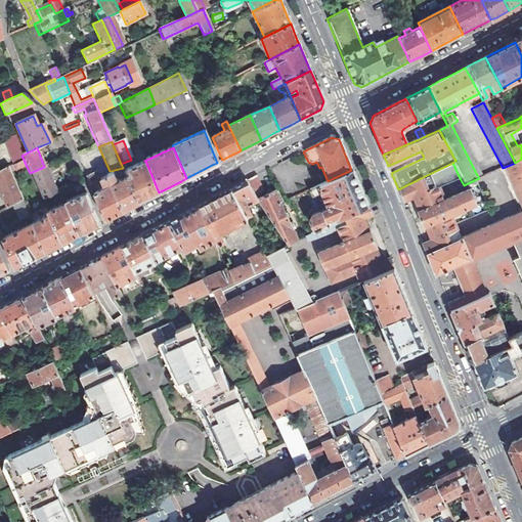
[(7,169),(10,175),(27,167),(24,160),(7,168),(7,169)]
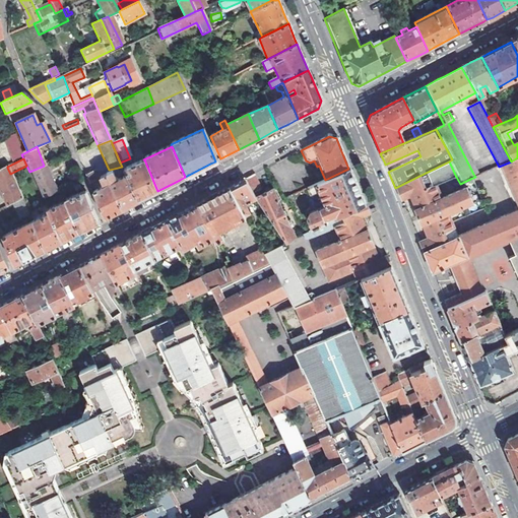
[(123,170),(126,177),(137,201),(153,193),(157,191),(144,159),(123,170)]
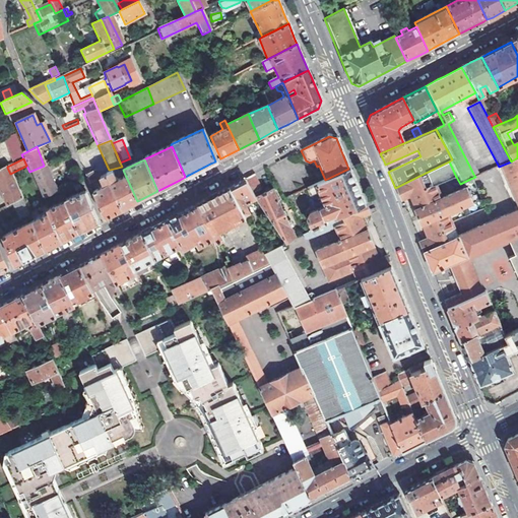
[(44,166),(29,172),(41,200),(56,193),(44,166)]
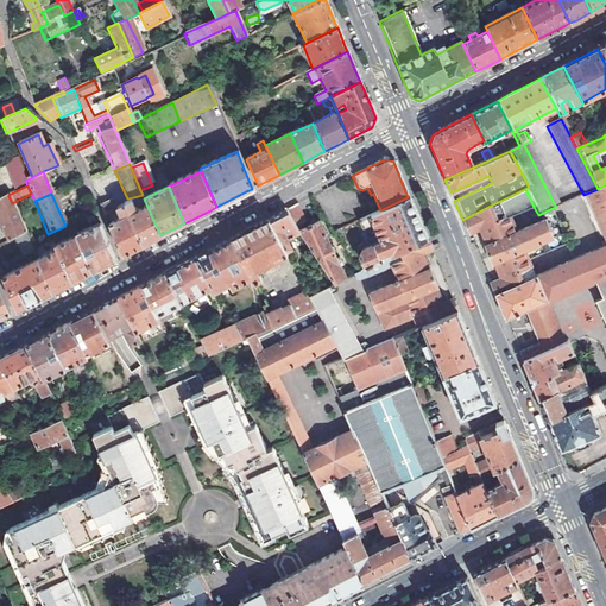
[(8,196),(0,199),(0,227),(6,242),(13,239),(25,233),(12,203),(8,196)]
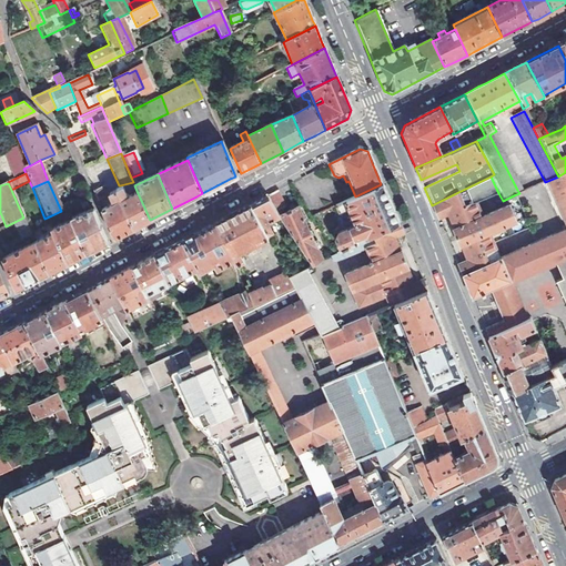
[(355,196),(334,208),(336,214),(347,210),(354,226),(335,234),(334,239),(340,252),(397,223),(394,215),(381,184),(355,196)]
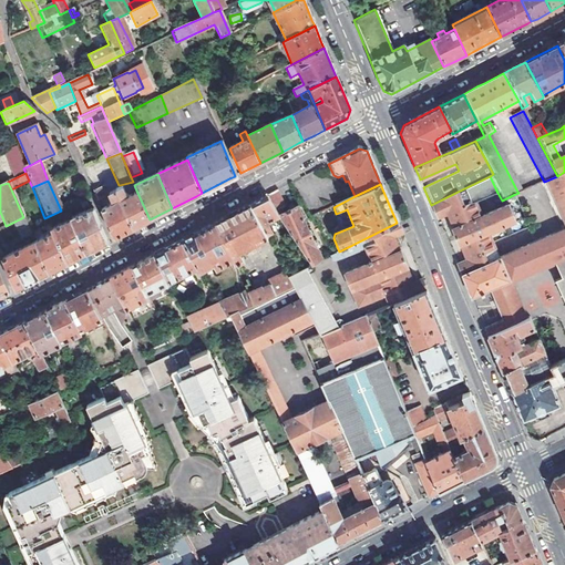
[(534,186),(519,193),(513,195),(516,203),(536,194),(534,186)]
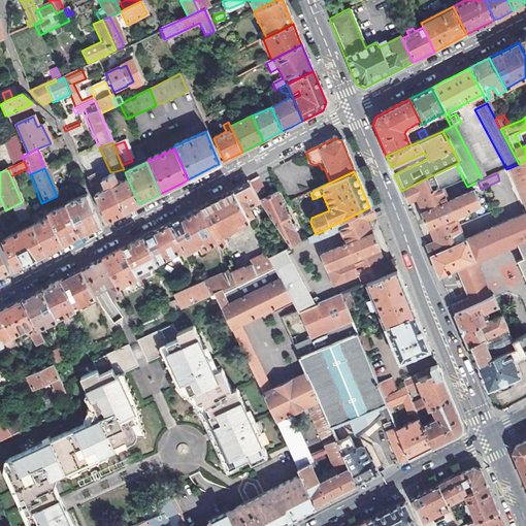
[(95,185),(100,182),(100,181),(97,175),(95,174),(86,178),(89,188),(95,185)]
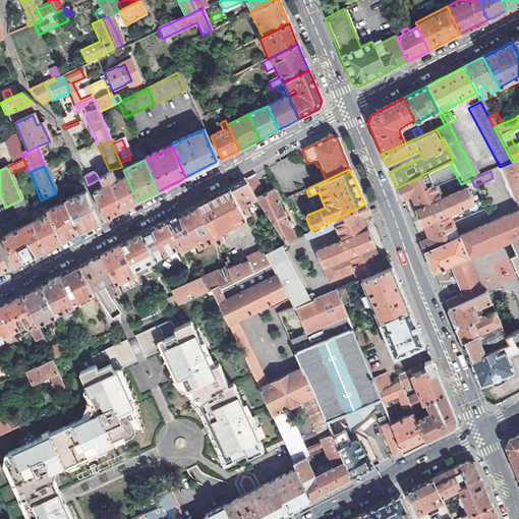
[(111,172),(105,175),(121,211),(125,209),(137,202),(126,177),(118,181),(114,179),(111,172)]
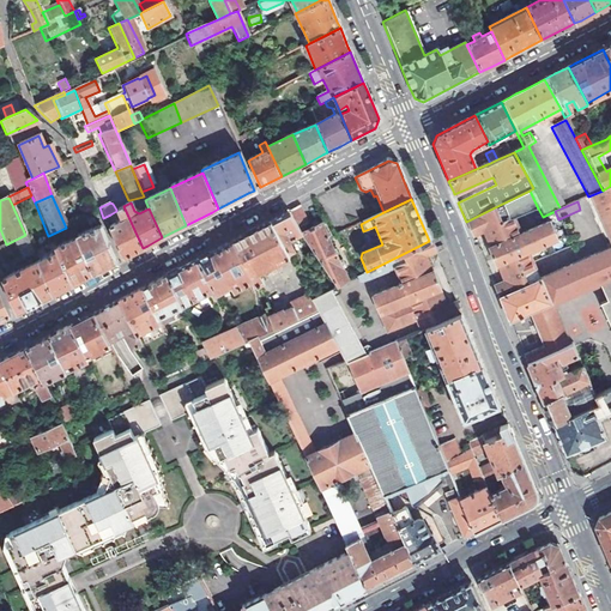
[(121,222),(108,228),(121,256),(123,258),(138,250),(143,248),(123,206),(116,211),(121,222)]
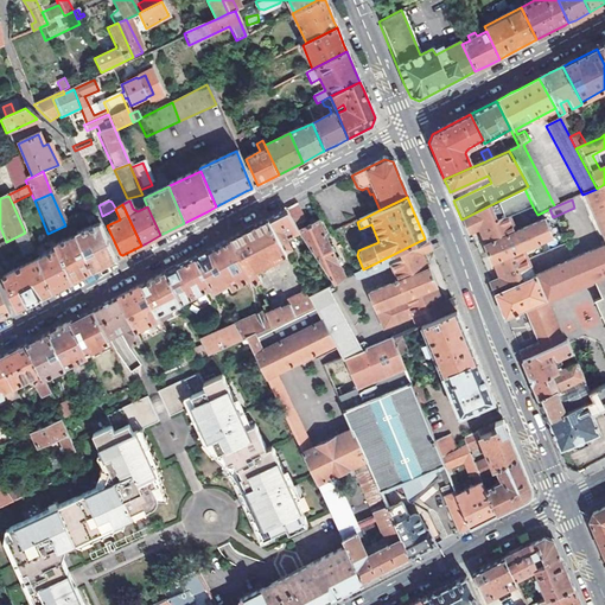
[(294,205),(284,211),(294,227),(301,223),(301,220),(294,205)]
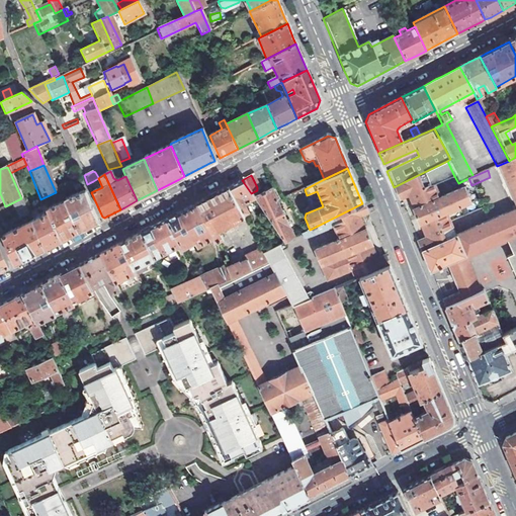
[(515,175),(504,181),(515,205),(515,204),(515,175)]
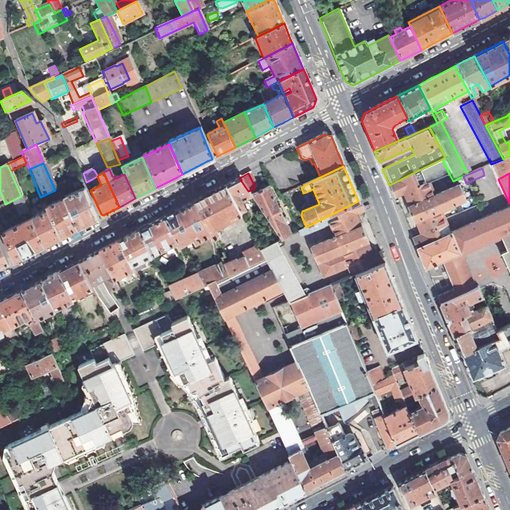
[(435,230),(445,226),(439,211),(463,201),(457,186),(433,197),(427,183),(417,188),(411,174),(389,185),(391,192),(394,197),(402,194),(407,208),(406,208),(412,223),(414,222),(419,235),(411,239),(419,259),(423,269),(440,262),(452,290),(435,297),(437,301),(438,304),(475,288),(460,253),(502,236),(507,250),(501,253),(509,273),(509,207),(482,219),(439,238),(435,230)]
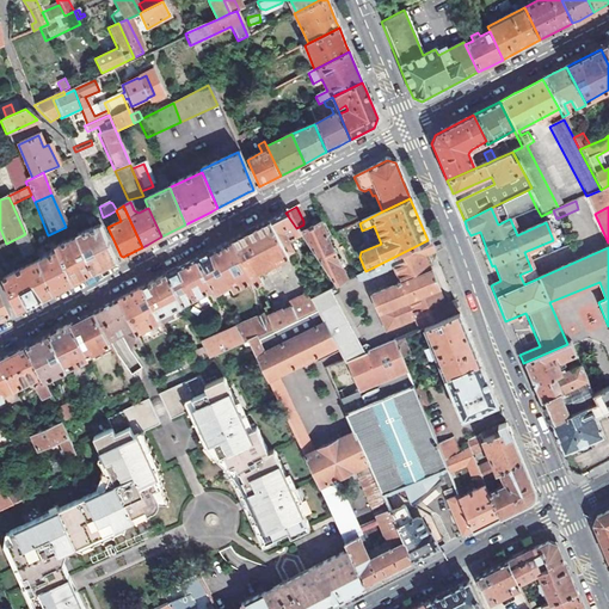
[(272,219),(269,221),(287,254),(293,252),(287,243),(300,235),(300,234),(296,228),(285,213),(272,219)]
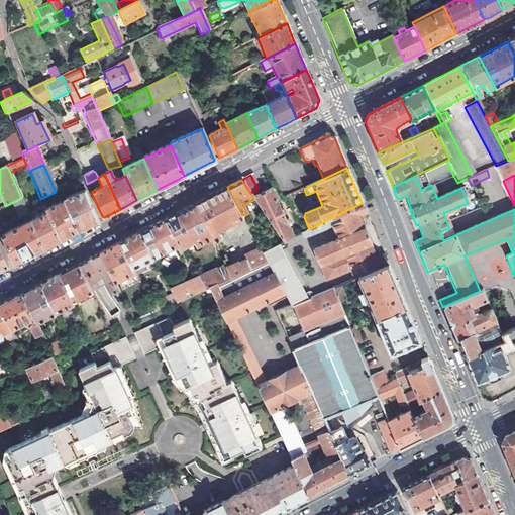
[(93,181),(87,184),(90,189),(96,186),(93,181)]
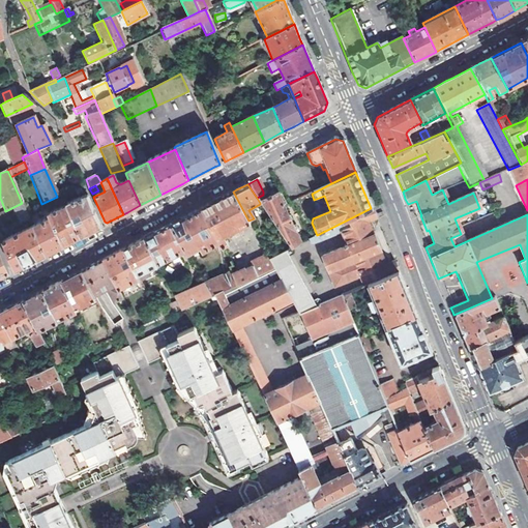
[(229,194),(201,208),(218,243),(230,264),(237,261),(223,234),(236,228),(236,229),(243,226),(242,225),(248,222),(248,221),(233,192),(229,194)]
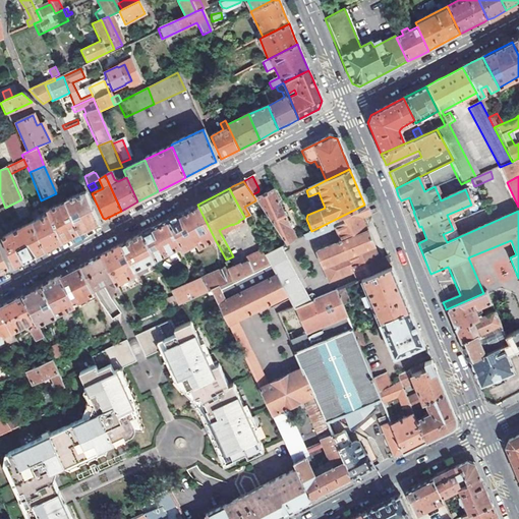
[(255,199),(255,200),(285,244),(294,240),(273,190),(255,199)]
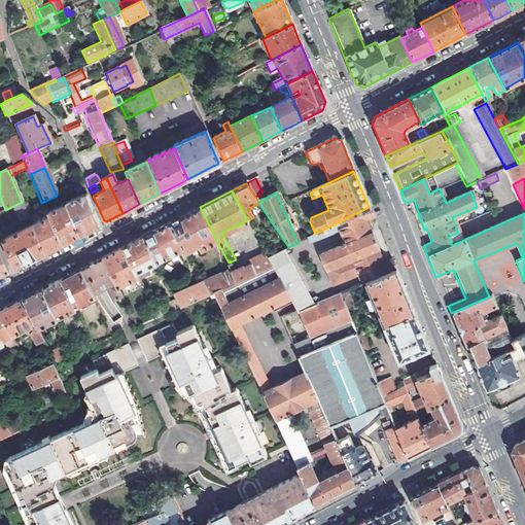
[(65,203),(65,204),(78,236),(83,233),(98,224),(84,194),(65,203)]
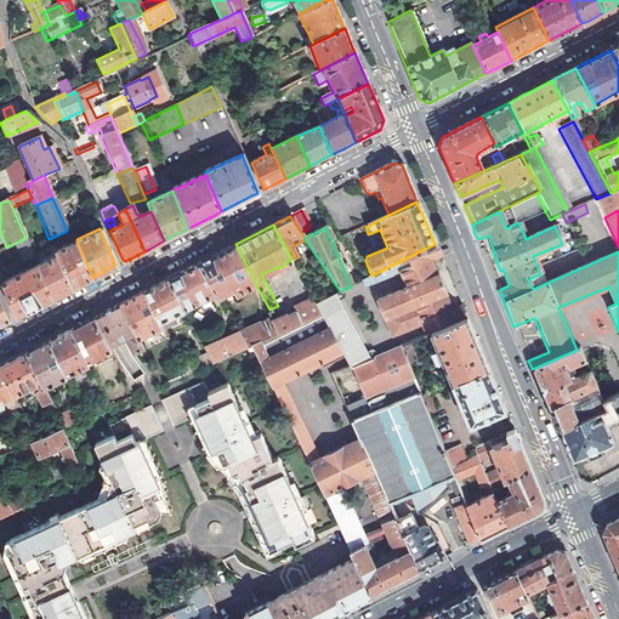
[(26,238),(13,244),(21,261),(33,255),(26,238)]
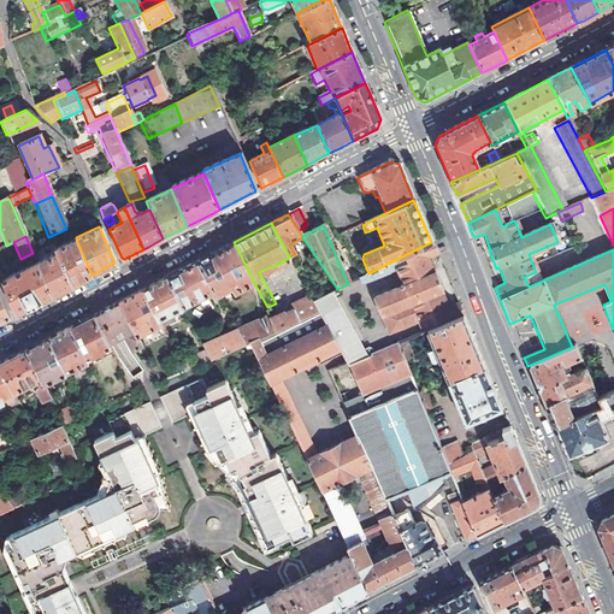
[(54,249),(55,254),(70,287),(88,277),(92,276),(76,238),(54,249)]
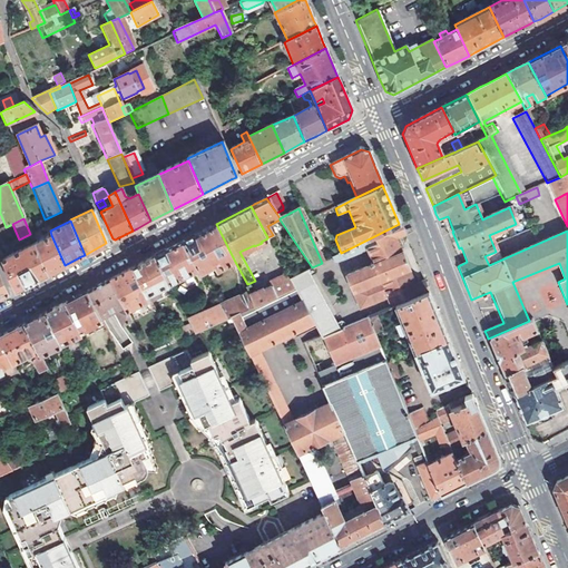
[(182,243),(198,272),(199,275),(213,268),(215,273),(235,262),(216,224),(212,226),(182,243)]
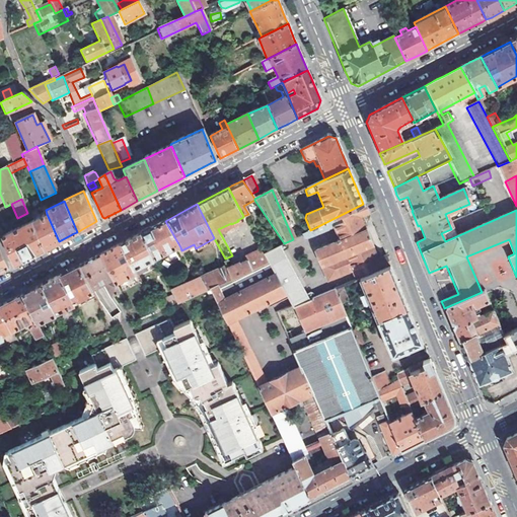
[(302,234),(300,235),(302,241),(331,228),(338,241),(314,252),(326,282),(361,267),(364,277),(389,267),(387,262),(384,256),(376,260),(370,247),(371,246),(364,230),(364,231),(358,218),(367,214),(363,204),(310,230),(302,234)]
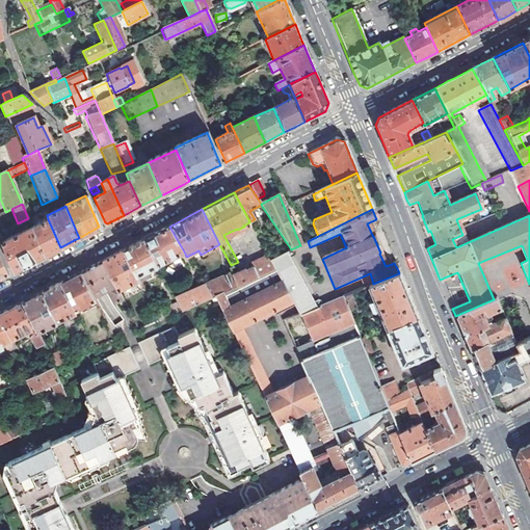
[(48,219),(31,228),(44,257),(47,255),(60,247),(48,219)]
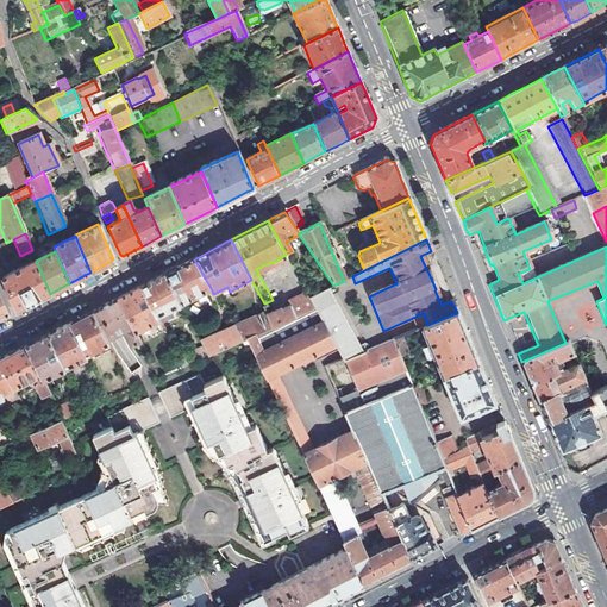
[(569,251),(530,269),(518,274),(523,283),(574,261),(569,251)]
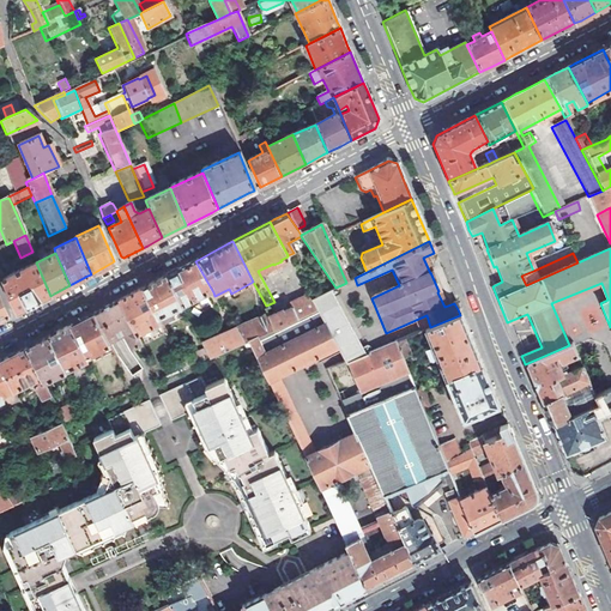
[(191,264),(165,277),(180,307),(180,309),(213,292),(195,261),(191,264)]
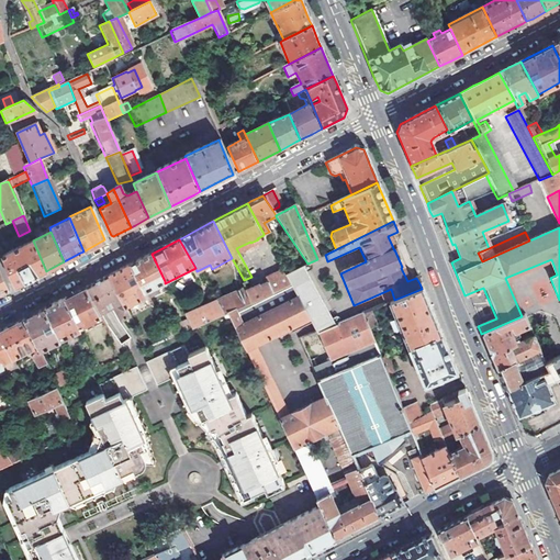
[(0,258),(13,288),(40,273),(46,271),(33,241),(0,258)]
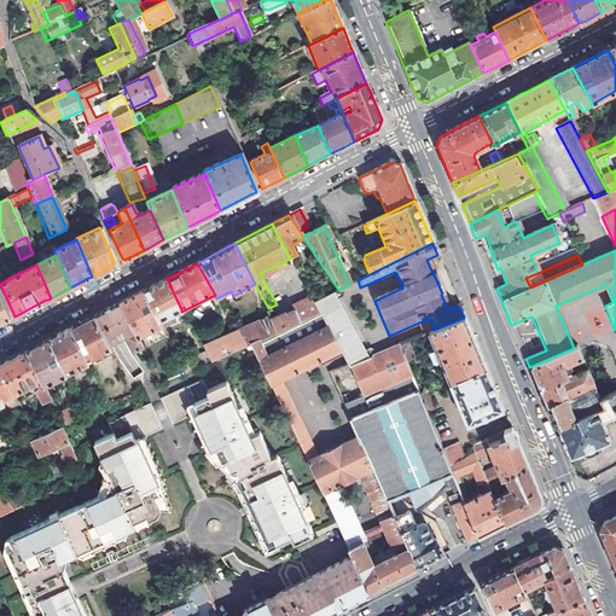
[(162,280),(143,291),(160,327),(161,330),(172,325),(168,315),(181,309),(167,279),(162,280)]
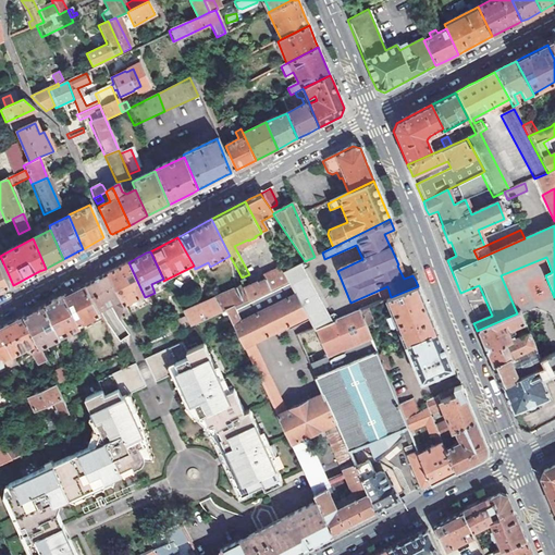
[(125,264),(107,273),(122,307),(144,295),(128,262),(125,264)]
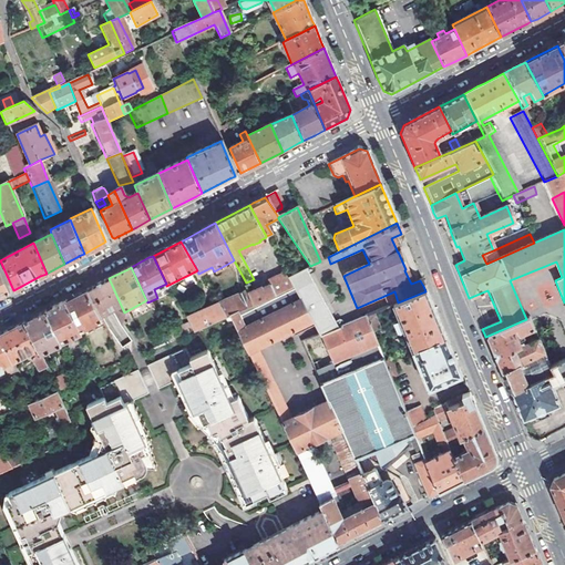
[(294,287),(312,322),(319,335),(319,336),(336,328),(305,269),(288,277),(294,287)]
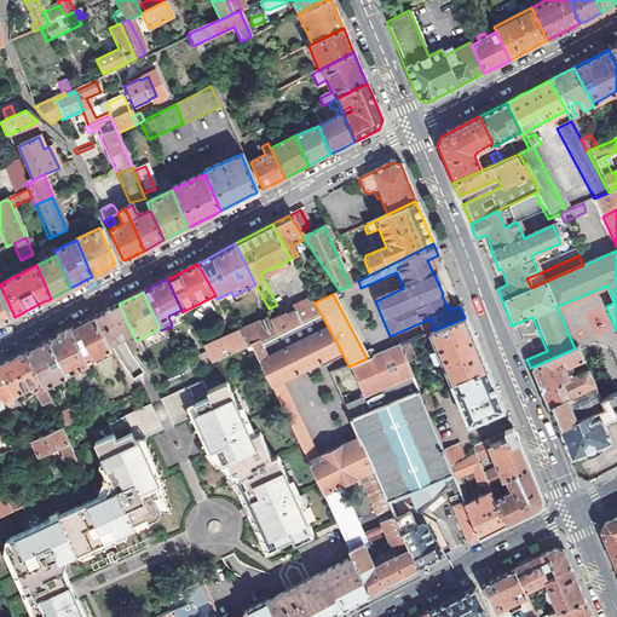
[(277,333),(321,313),(315,303),(312,298),(292,307),(294,312),(286,316),(284,315),(270,321),(277,333)]
